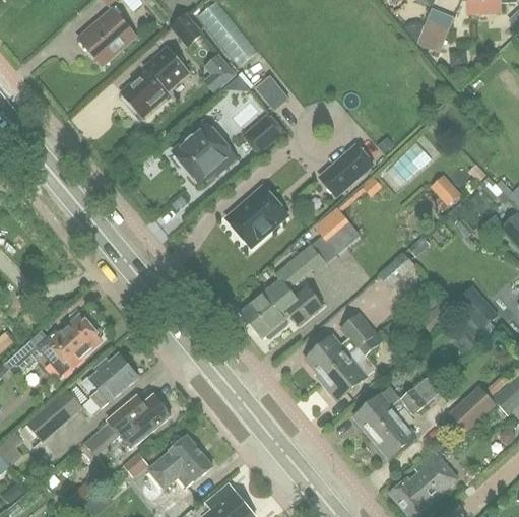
[(41,0),(51,12),(65,0),(70,0),(74,5),(80,0),(41,0)]
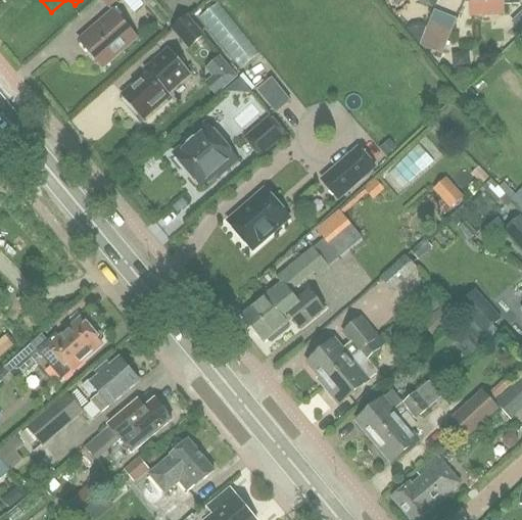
[(103,0),(108,5),(114,0),(125,0),(133,9),(142,0),(103,0)]
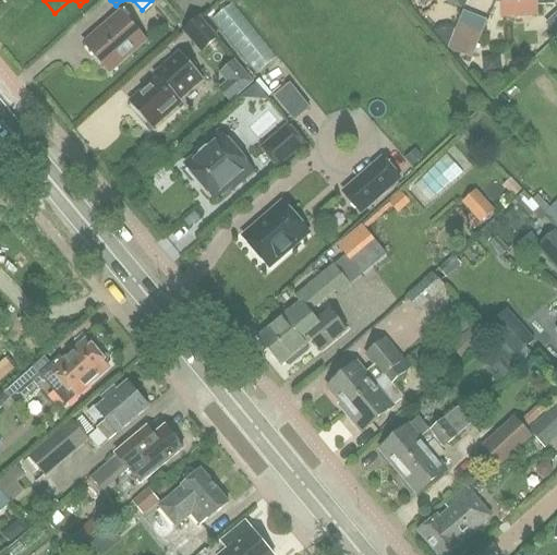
[(145,38),(120,9),(83,39),(108,69),(145,38)]
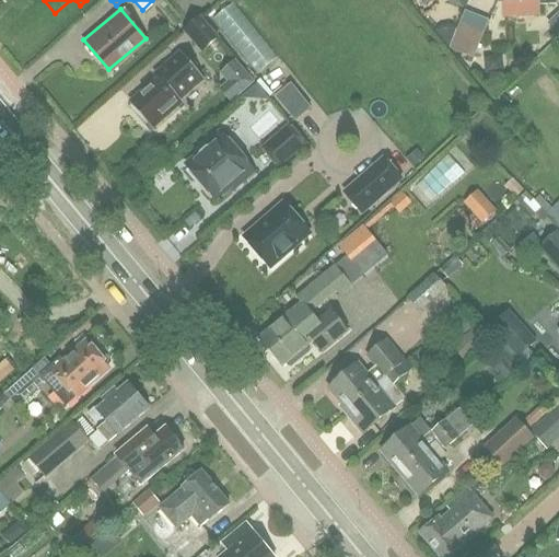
[(477,44),(489,19),(466,9),(454,34),(477,44)]
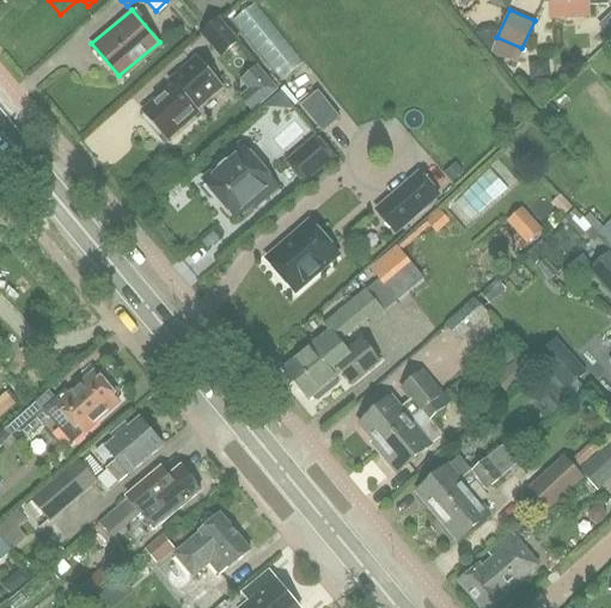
[(239,37),(219,13),(200,30),(220,54),(239,37)]
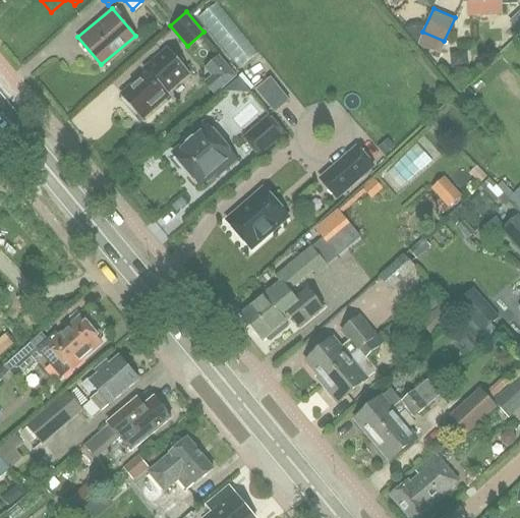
[(404,26),(416,42),(424,22),(417,20),(409,21),(404,26)]
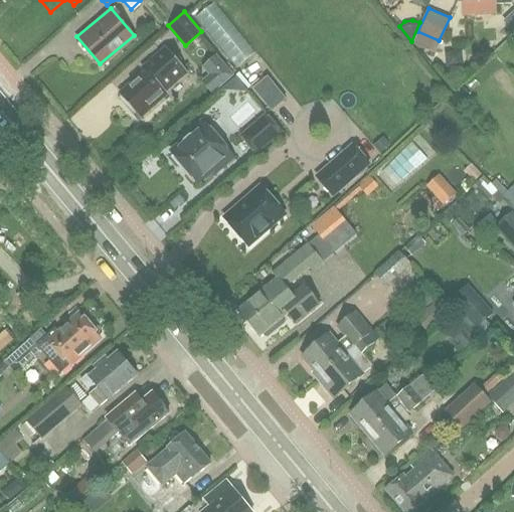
[(140,65),(144,70),(120,91),(140,114),(165,92),(165,91),(187,70),(164,44),(140,65)]
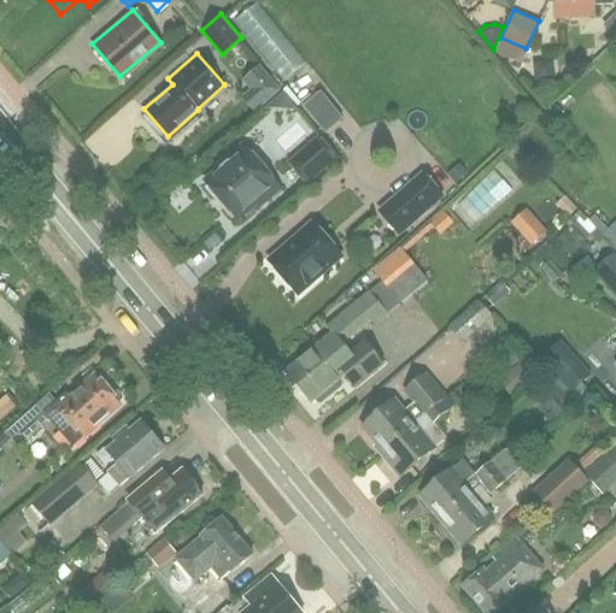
[(555,77),(552,58),(533,59),(534,80),(555,77)]
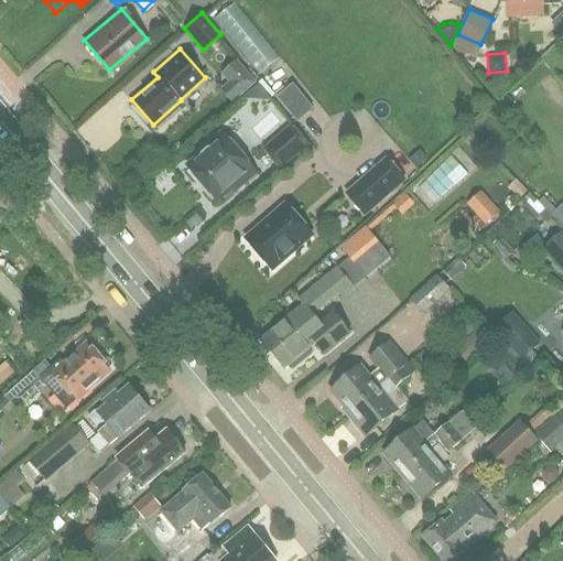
[(239,92),(253,79),(235,57),(220,69),(239,92)]
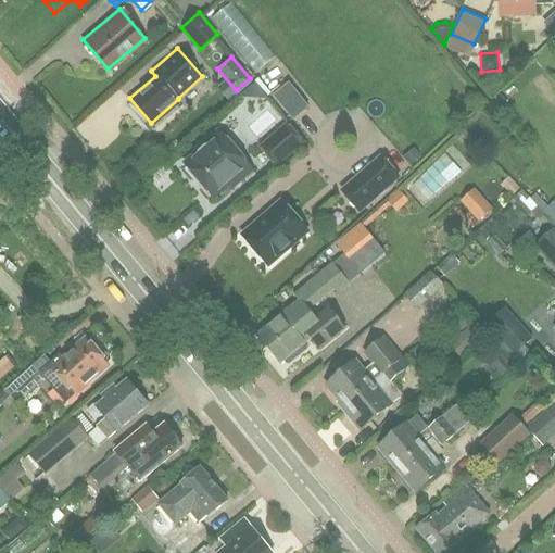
[(308,104),(288,79),(272,92),(292,117),(308,104)]
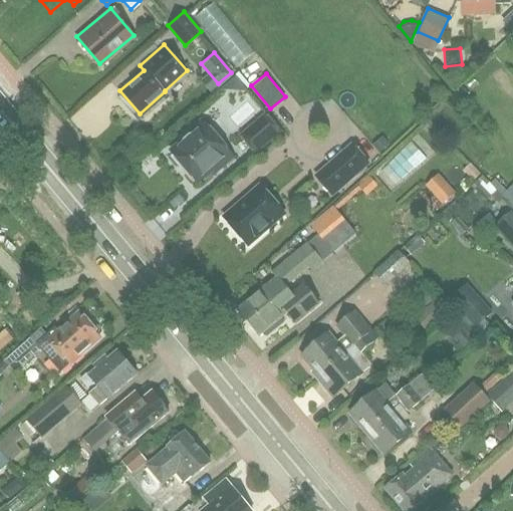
[(256,153),(281,131),(263,111),(238,134),(256,153)]
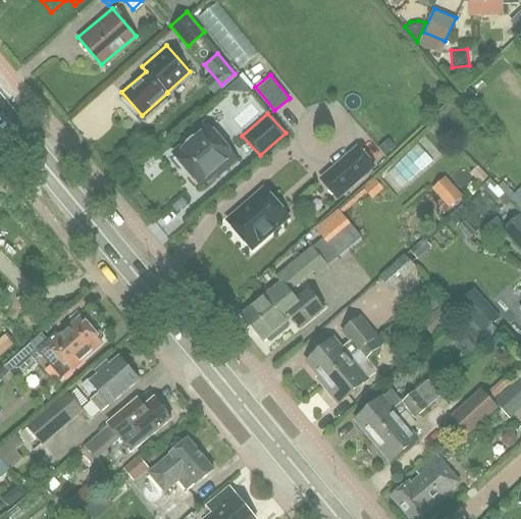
[(236,156),(205,121),(188,137),(189,138),(172,152),(200,184),(214,171),(215,173),(236,156)]
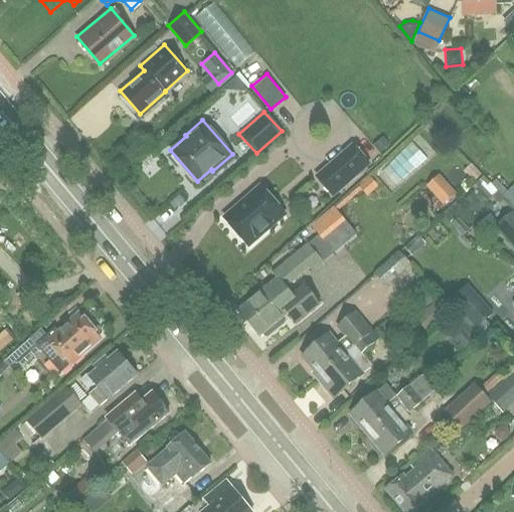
[(372,142),(379,150),(388,142),(381,134),(372,142)]
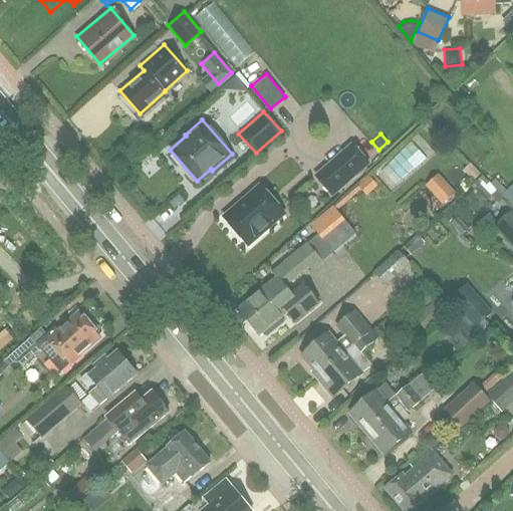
[(350,141),(313,174),(332,195),(369,163),(350,141)]
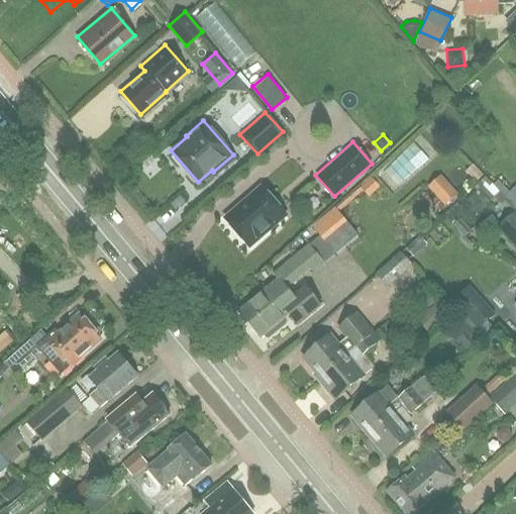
[(472,162),(465,169),(475,180),(483,173),(472,162)]
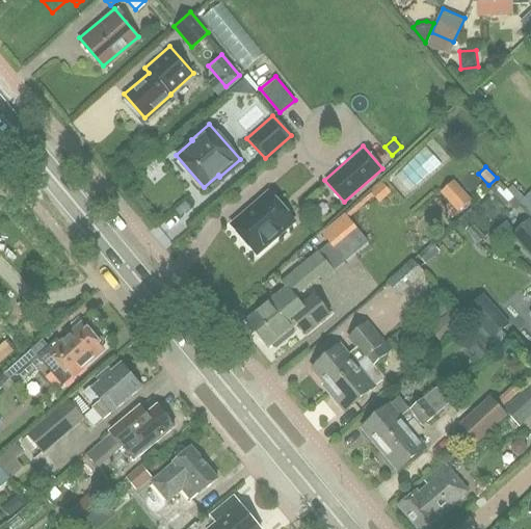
[(518,167),(510,175),(524,188),(530,181),(518,167)]
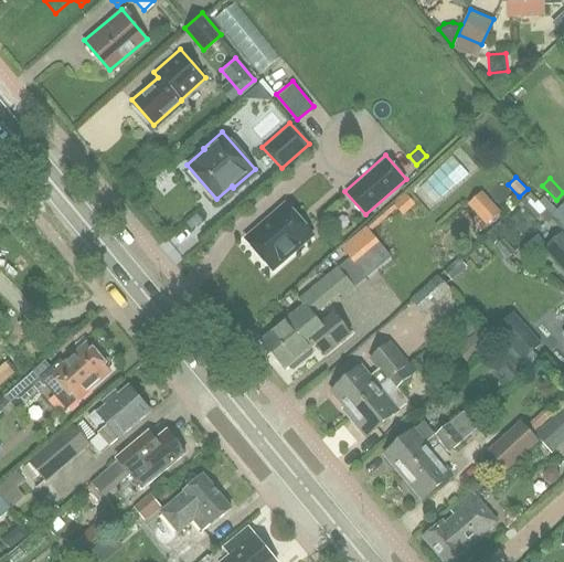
[(489,214),(507,199),(488,179),(471,193),(489,214)]
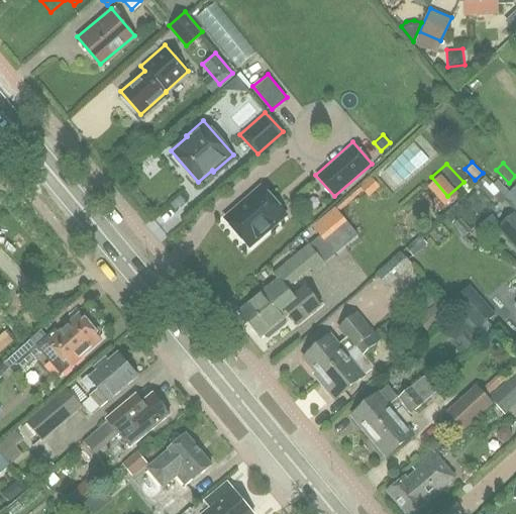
[(379,184),(369,173),(357,184),(368,194),(379,184)]
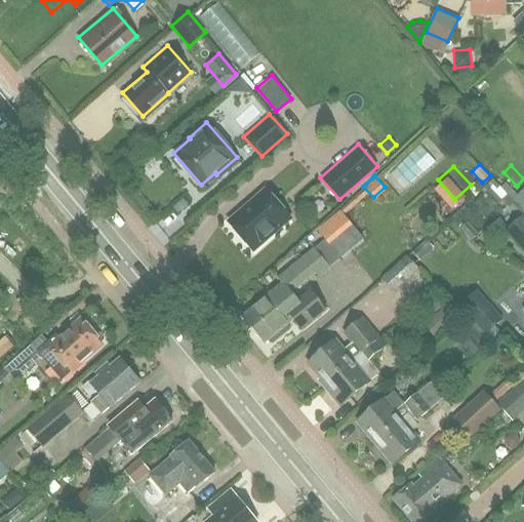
[(523,185),(517,192),(512,197),(523,209),(523,185)]
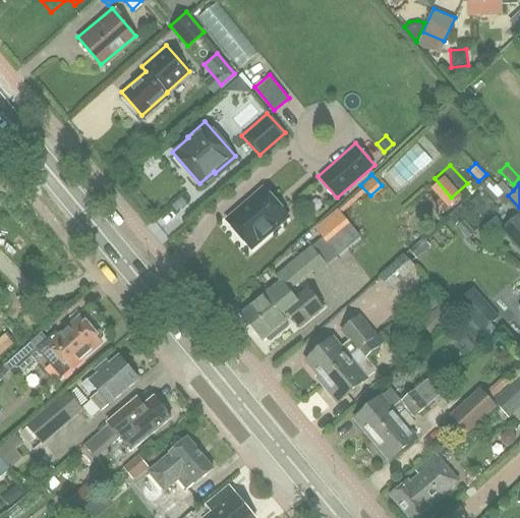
[(263,186),(229,217),(252,244),(286,214),(263,186)]
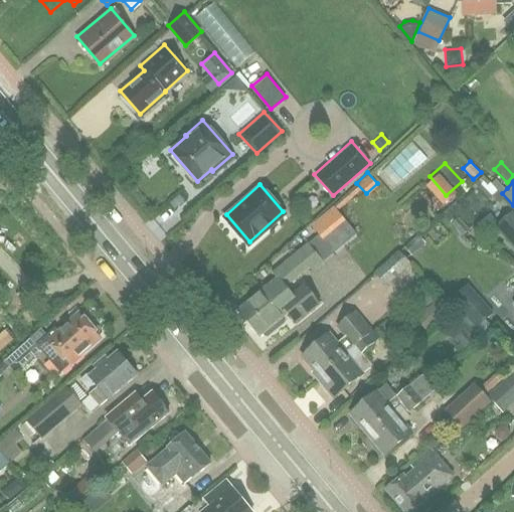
[(513,212),(511,209),(495,223),(513,243),(513,212)]
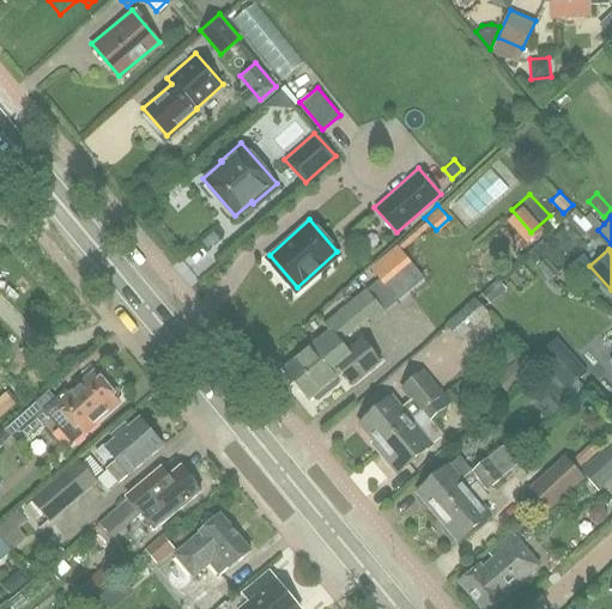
[(391,290),(416,267),(405,254),(379,275),(391,290)]
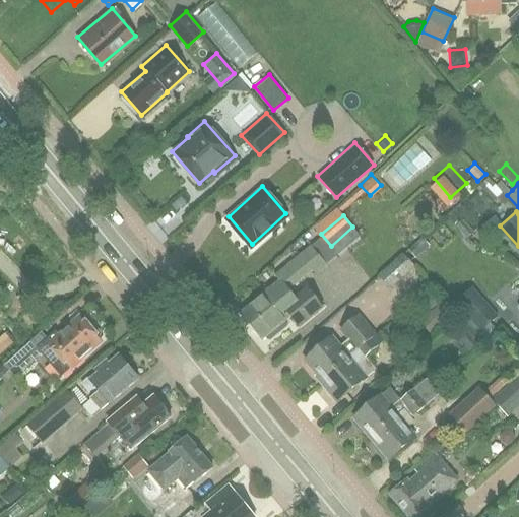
[(472,229),(462,216),(455,222),(466,235),(472,229)]
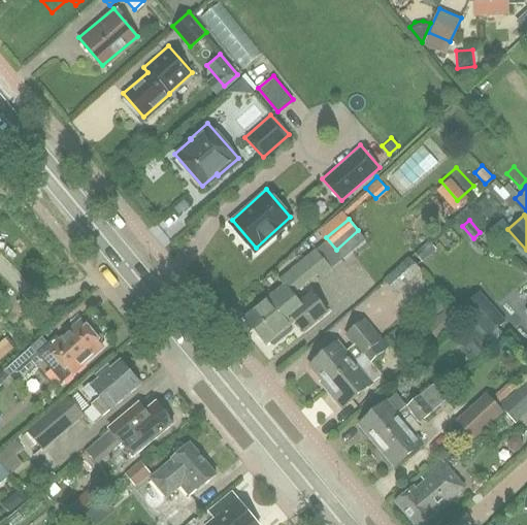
[(421,260),(434,248),(428,240),(414,253),(421,260)]
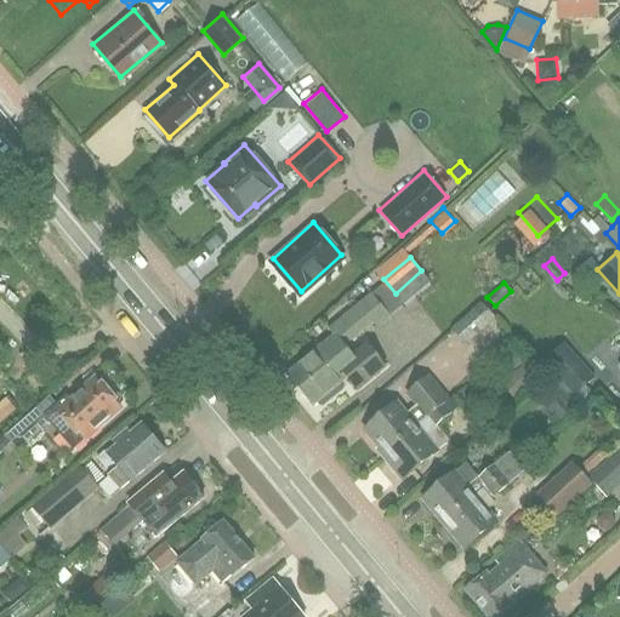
[(370,291),(346,310),(362,329),(371,320),(376,325),(390,314),(370,291)]
